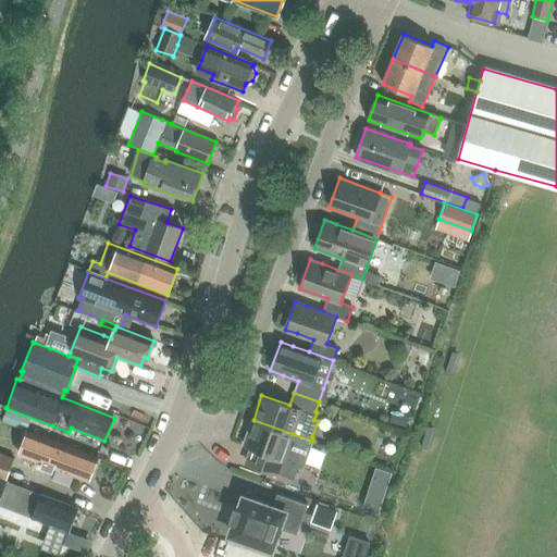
[(8,410),(3,422),(26,431),(27,431),(32,419),(8,410)]
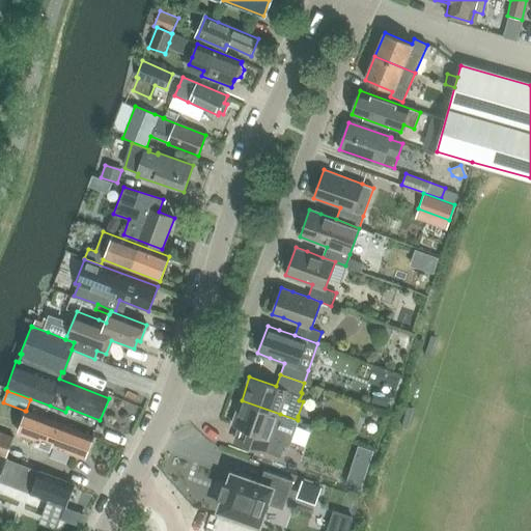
[(382,391),(378,403),(389,408),(393,395),(382,391)]
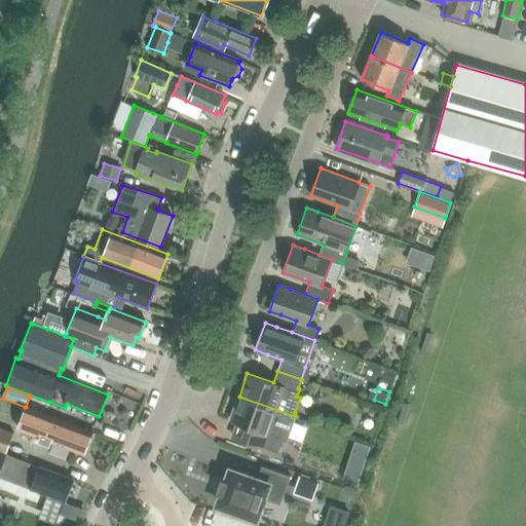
[(239,397),(231,418),(259,428),(254,443),(264,447),(278,452),(283,442),(287,443),(295,418),(296,418),(277,411),(277,410),(239,397)]
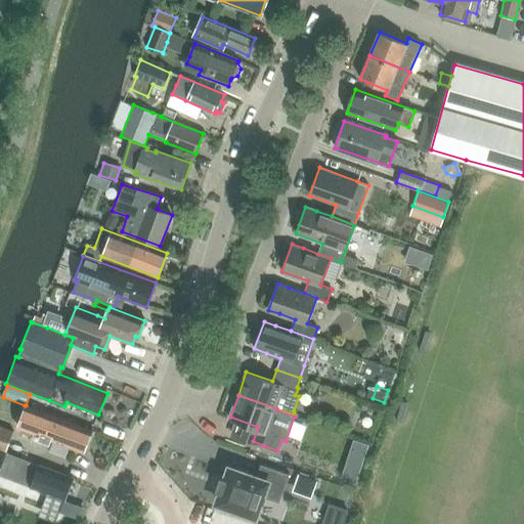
[(83,452),(92,431),(26,405),(25,405),(15,431),(38,440),(39,435),(83,452)]
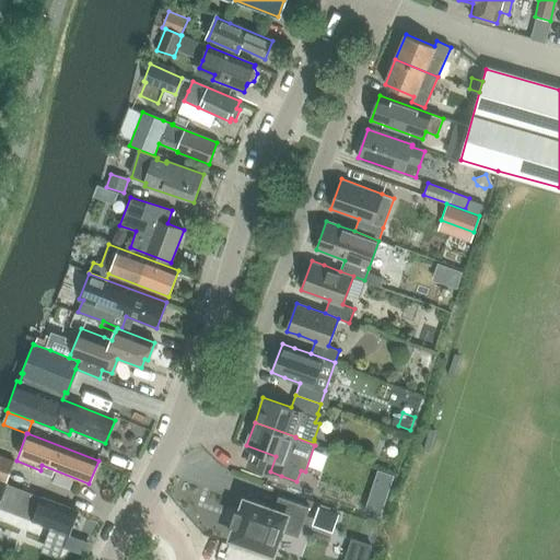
[(0,479),(7,482),(14,462),(0,455),(0,479)]
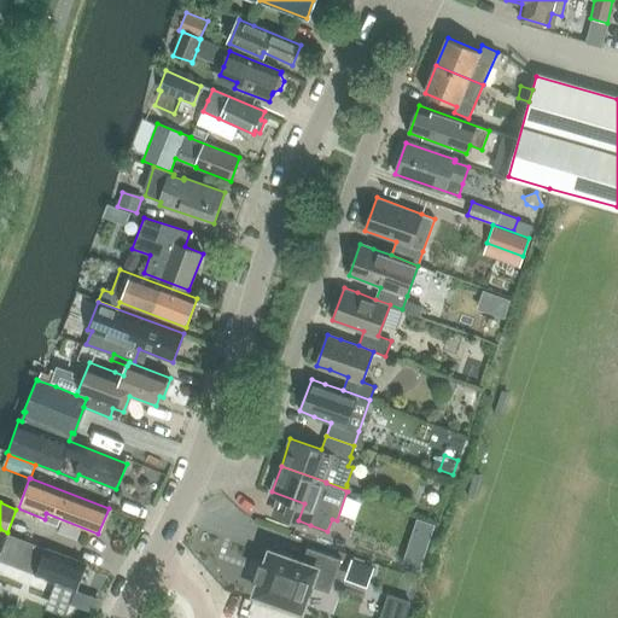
[(0,530),(0,561),(38,577),(38,578),(56,586),(46,610),(66,617),(75,594),(77,594),(88,565),(0,530)]
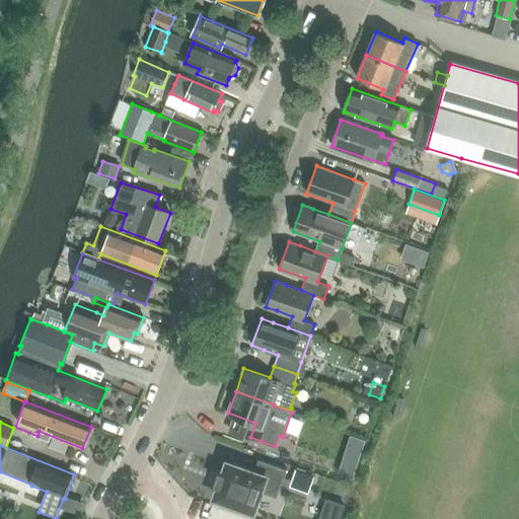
[(347,454),(340,473),(355,478),(362,459),(347,454)]
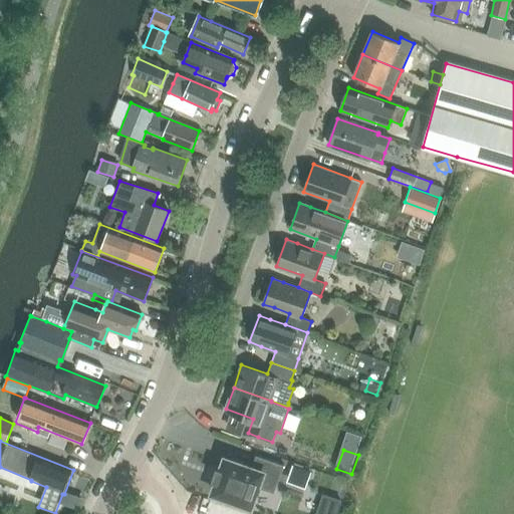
[(249,466),(218,455),(205,492),(248,508),(256,486),(272,492),(282,466),(253,456),(249,466)]
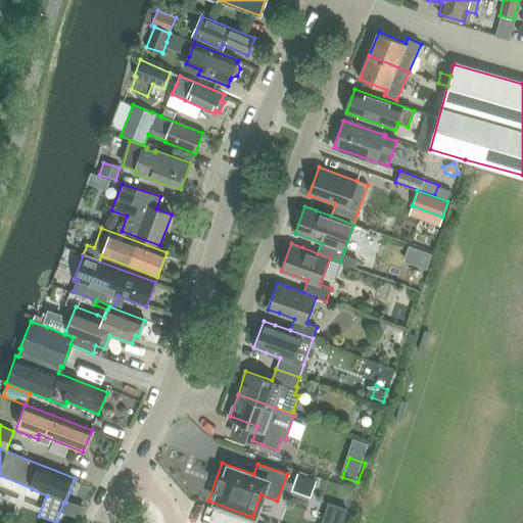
[(298,473),(293,487),(312,493),(317,479),(298,473)]
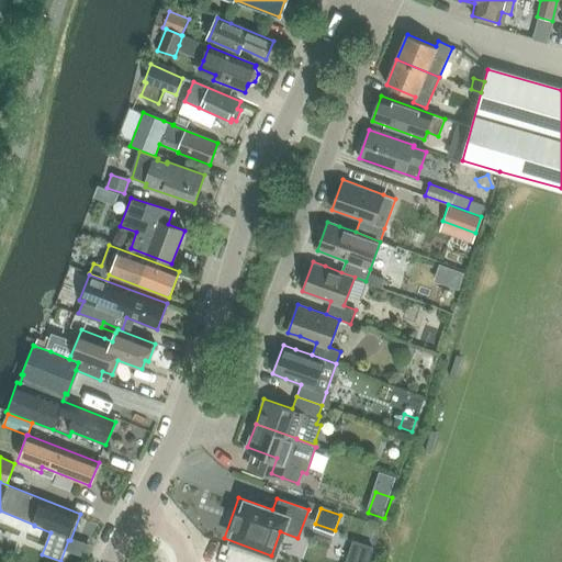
[(355,541),(347,561),(370,561),(374,548),(355,541)]
